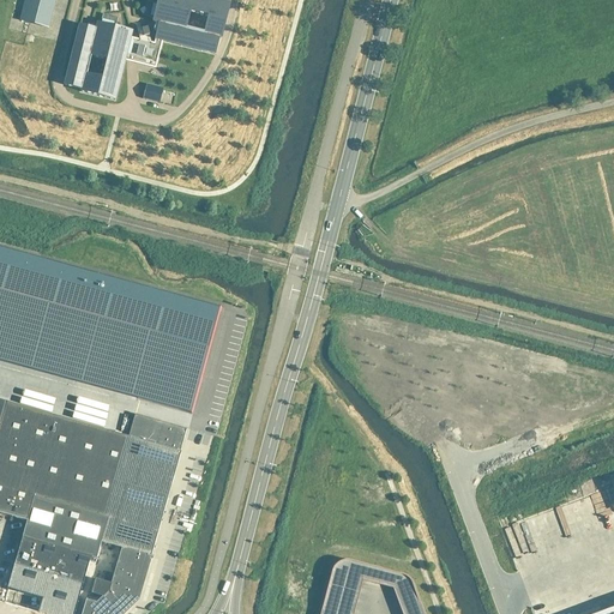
[(54,0),(24,0),(19,20),(48,28),(54,0)]
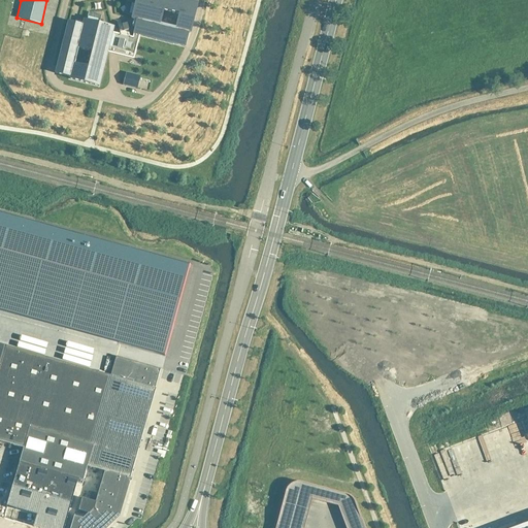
[(135,0),(134,4),(131,18),(136,20),(132,37),(129,36),(130,36),(126,24),(122,25),(125,38),(111,35),(113,27),(100,24),(86,21),(84,20),(83,25),(68,22),(57,66),(55,73),(69,76),(69,78),(98,87),(107,52),(133,59),(134,54),(139,35),(185,46),(188,32),(190,33),(197,3),(185,0),(135,0)]
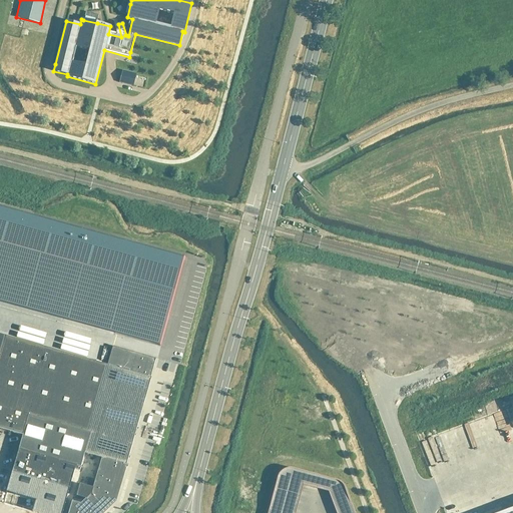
[(133,86),(136,74),(122,70),(119,82),(133,86)]
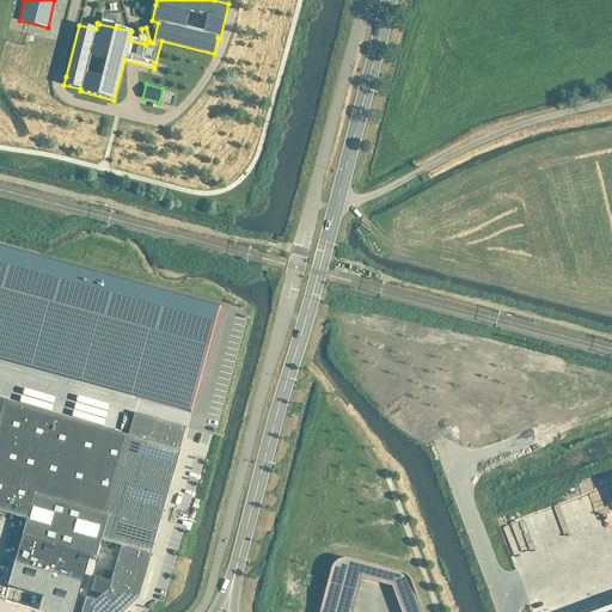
[(0,359),(190,411),(219,307),(0,246),(0,359)]
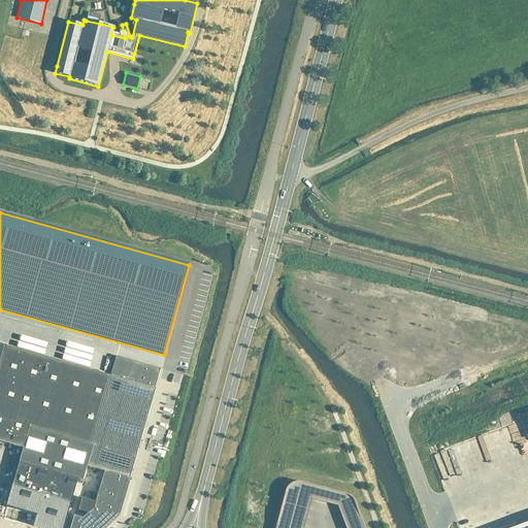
[(113,377),(110,375),(110,376),(0,344),(0,441),(23,448),(19,463),(83,481),(87,466),(104,471),(104,470),(99,469),(105,448),(107,440),(96,436),(100,422),(106,399),(113,377)]
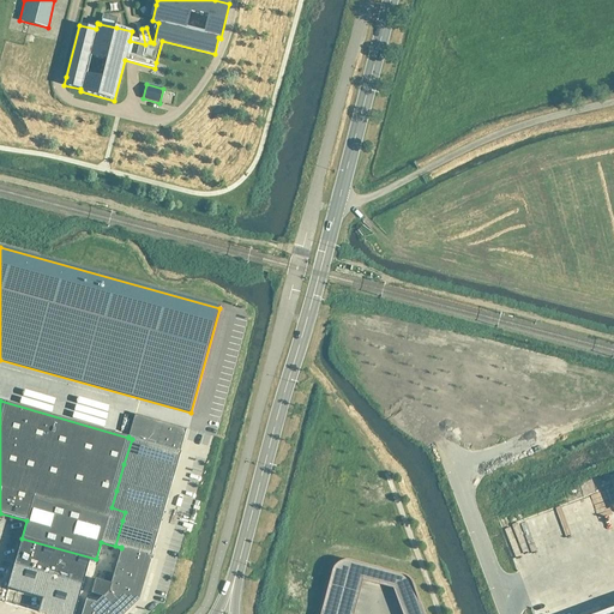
[(132,439),(124,464),(173,479),(180,452),(179,452),(186,429),(134,415),(128,437),(132,439)]
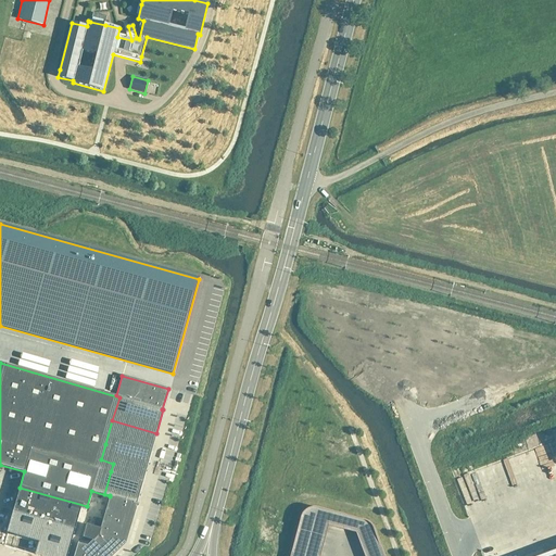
[(112,420),(105,444),(150,457),(156,433),(112,420)]
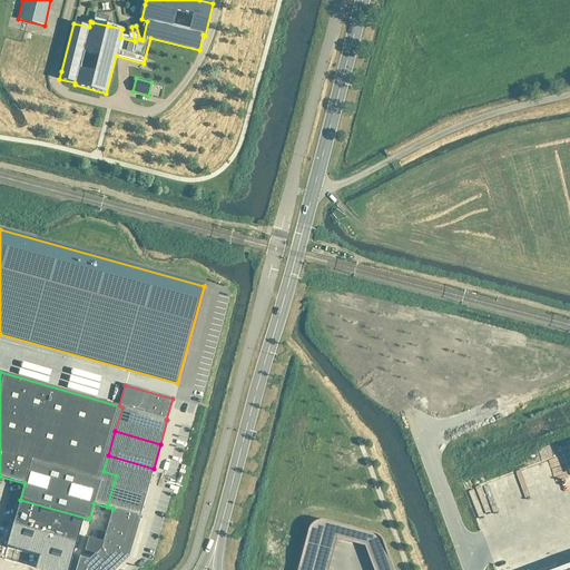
[(116,475),(114,483),(147,492),(154,469),(108,455),(104,471),(116,475)]
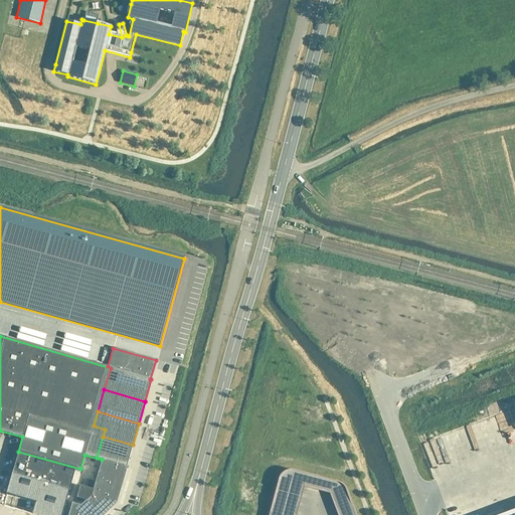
[(102,460),(102,461),(124,467),(128,468),(128,467),(126,467),(133,445),(103,437),(97,458),(102,459),(102,460)]
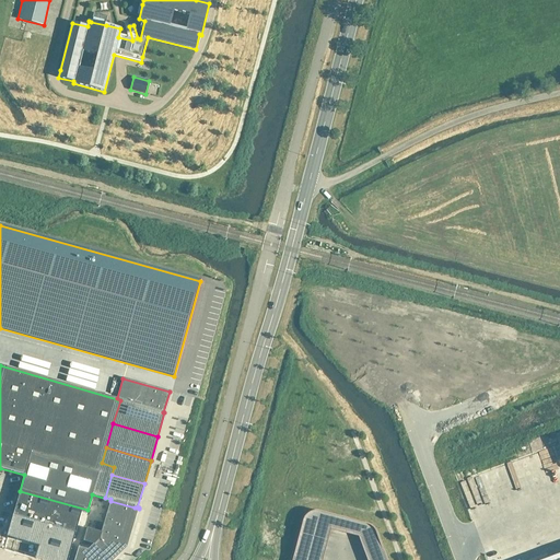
[(130,521),(135,508),(111,501),(106,513),(130,521)]
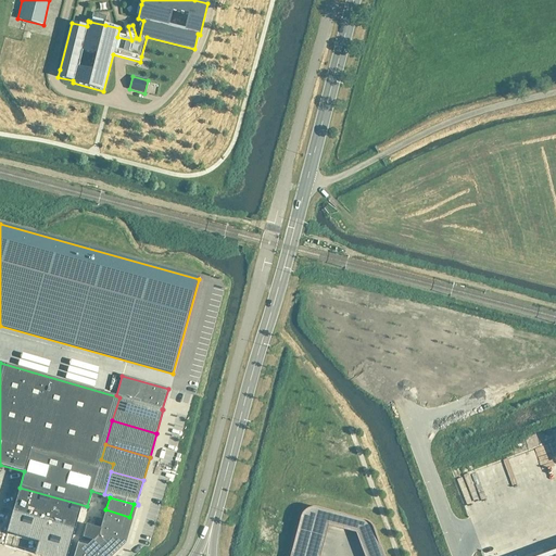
[(355,533),(371,527),(368,522),(364,520),(362,520),(353,523),(349,517),(344,516),(321,509),(316,508),(312,507),(306,509),(302,513),(300,518),(289,555),(319,555),(328,526),(355,533)]
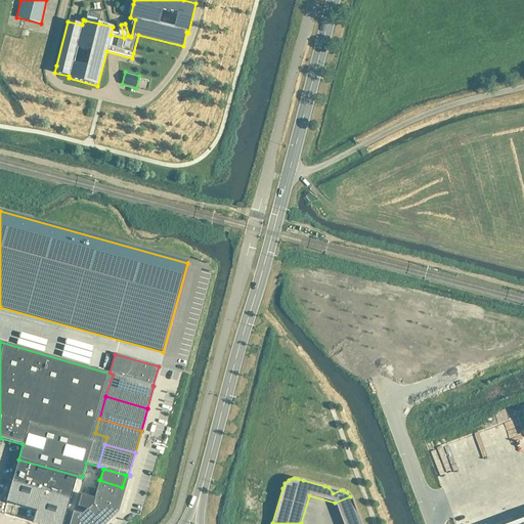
[(119,498),(122,487),(99,480),(96,492),(119,498)]
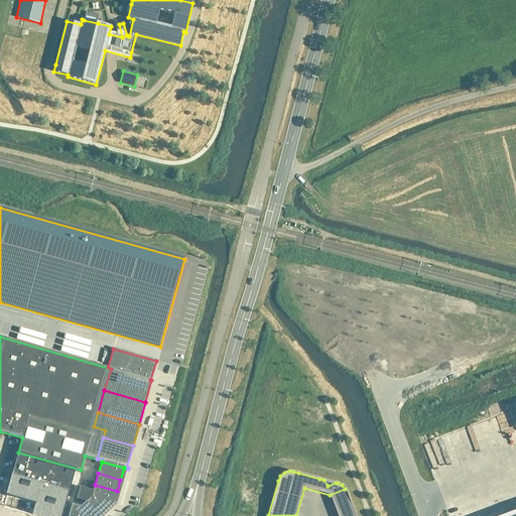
[(113,503),(117,491),(95,485),(93,491),(80,487),(78,493),(113,503)]
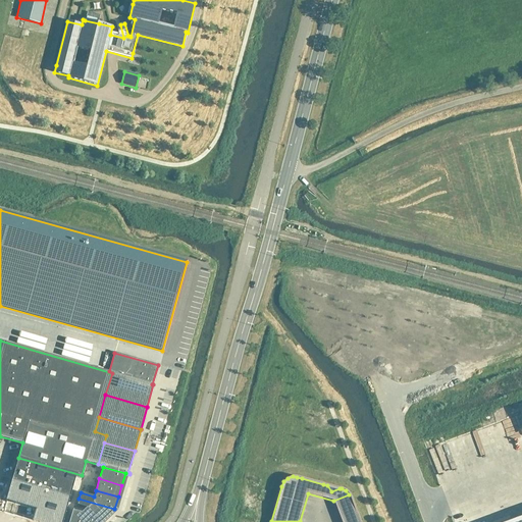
[(359,521),(349,494),(333,501),(341,521),(359,521)]
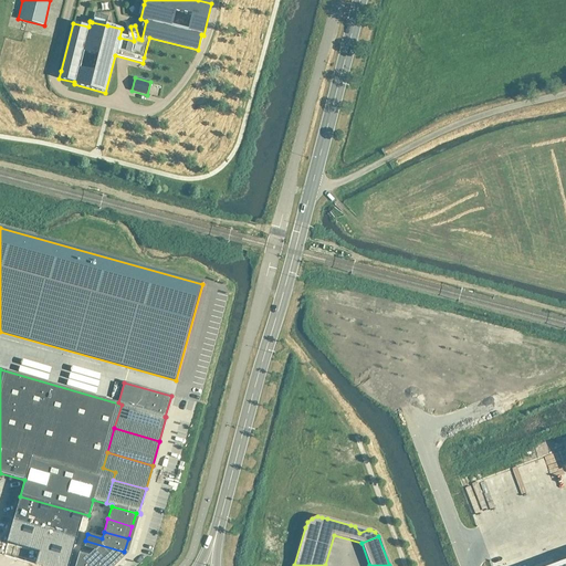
[(94,551),(109,565),(124,552),(85,541),(84,547),(94,551)]
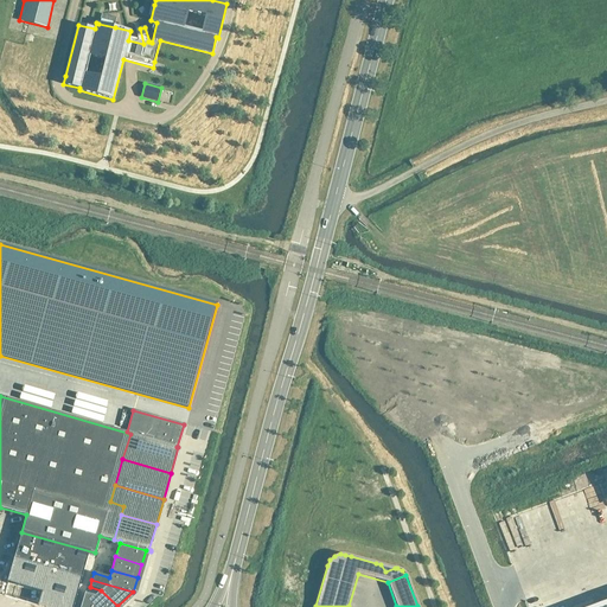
[(95,595),(97,606),(116,606),(117,606),(101,590),(95,595)]
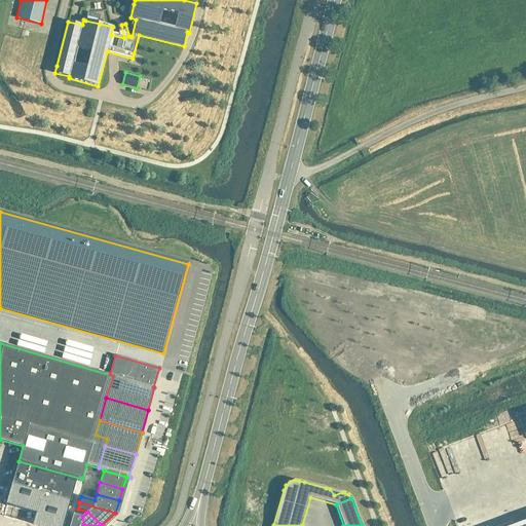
[(84,525),(82,516),(73,514),(69,525),(84,525)]
